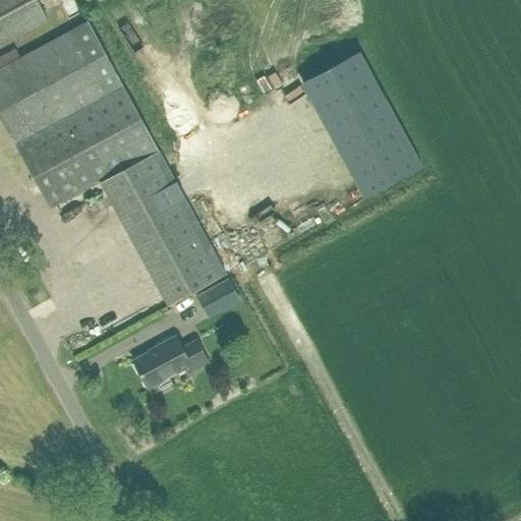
[(37,0),(0,0),(0,46),(48,20),(37,0)]
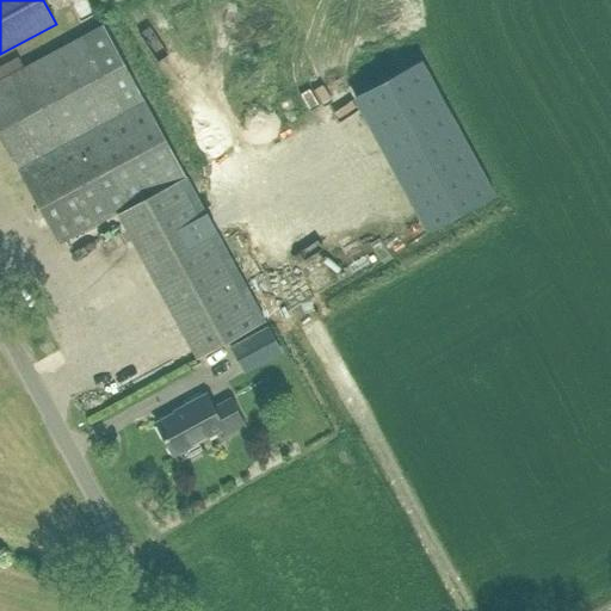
[(0,65),(0,125),(62,241),(116,213),(196,359),(264,321),(184,176),(102,25),(24,67),(18,56),(0,65)]
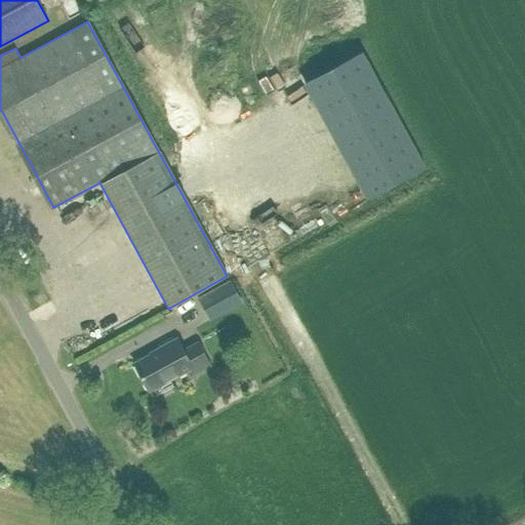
[(197,298),(210,321),(242,303),(229,280),(197,298)]
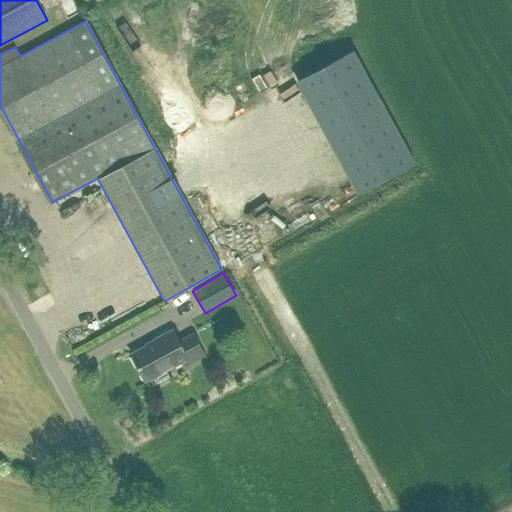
[(206,356),(194,333),(180,340),(174,329),(154,339),(154,341),(132,353),(147,381),(186,360),(189,365),(206,356)]
